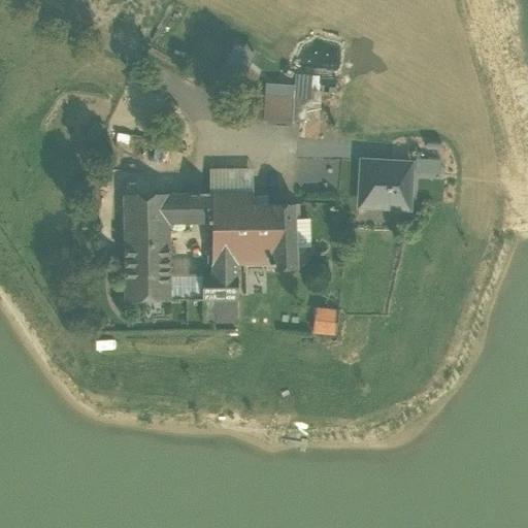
[(226,68),(243,75),(253,53),(234,45),(226,68)]
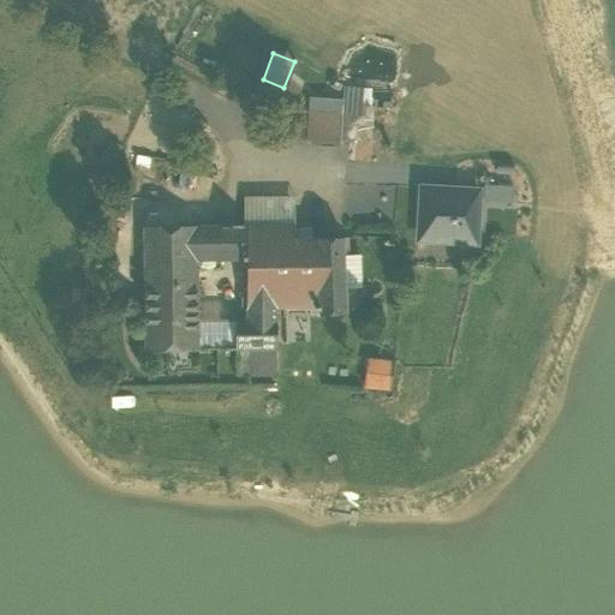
[(362,107),(362,118),(372,118),(374,108),(362,107)]
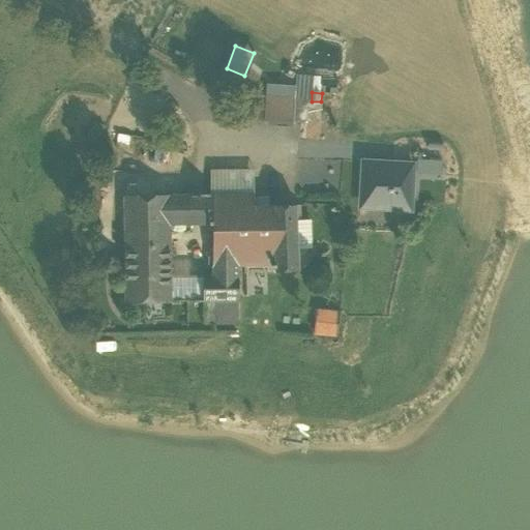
[(312,101),(294,99),(293,120),(320,122),(321,101),(312,101)]
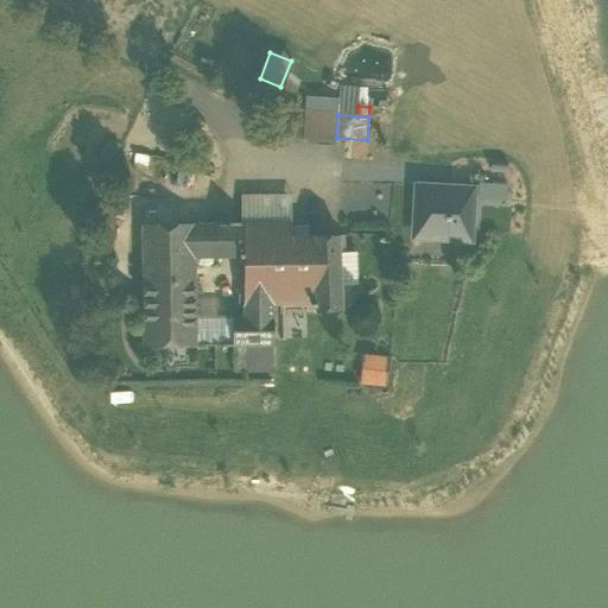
[(473,188),(416,185),(415,207),(418,207),(416,238),(470,241),(473,188)]
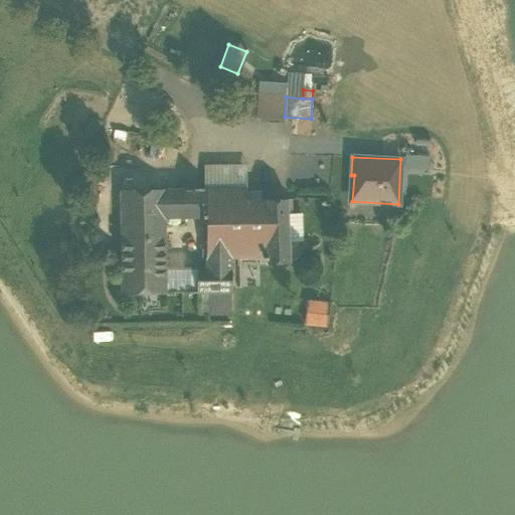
[(139,169),(138,190),(148,190),(148,169),(139,169)]
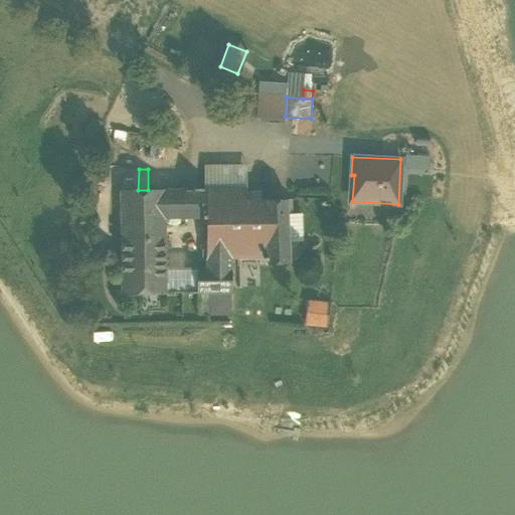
[(230,258),(237,258),(264,256),(261,200),(246,200),(246,188),(201,189),(201,218),(206,218),(206,267),(197,268),(198,293),(231,293),(231,288),(230,258)]
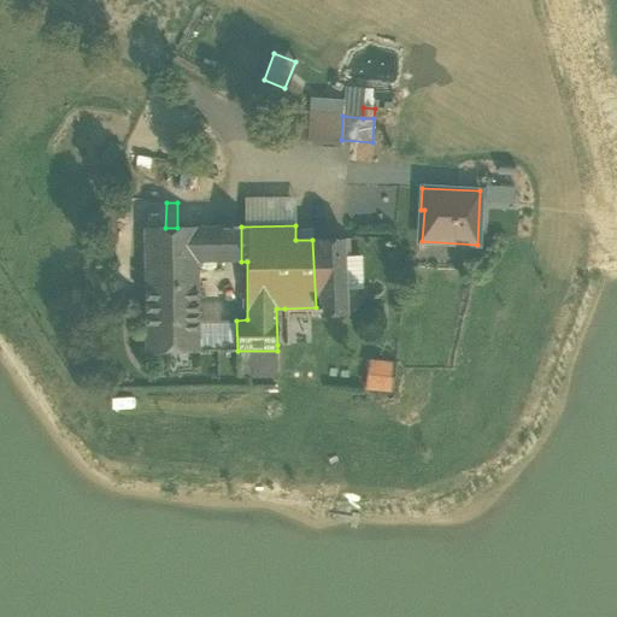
[(224,262),(223,227),(197,228),(197,262),(224,262)]
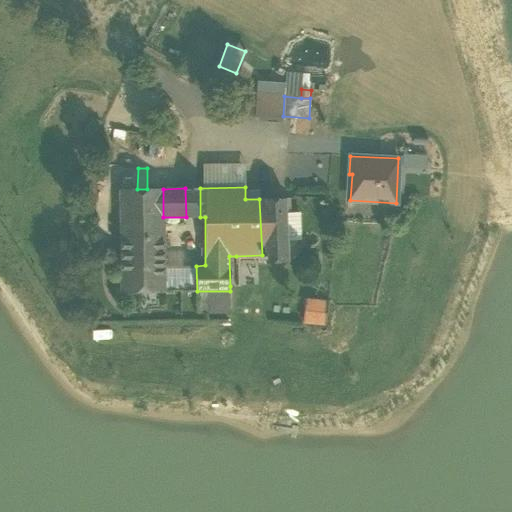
[(185,188),(186,217),(200,217),(200,188),(185,188)]
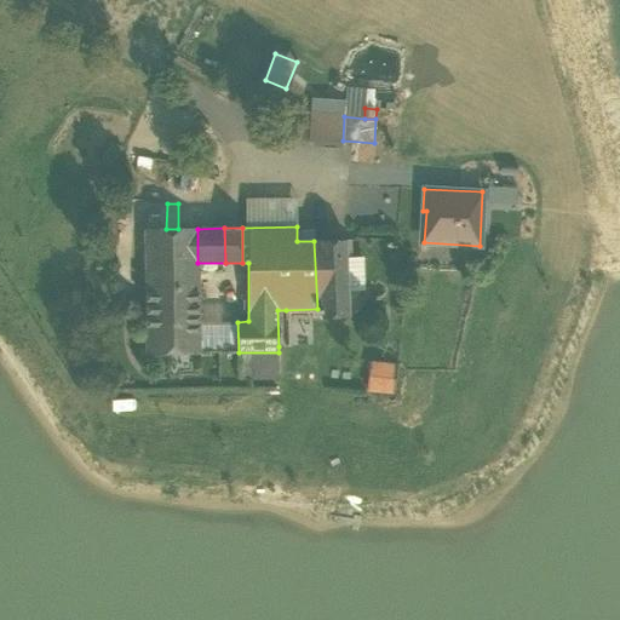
[(197,263),(197,229),(178,229),(166,229),(144,229),(145,280),(197,279),(197,263)]
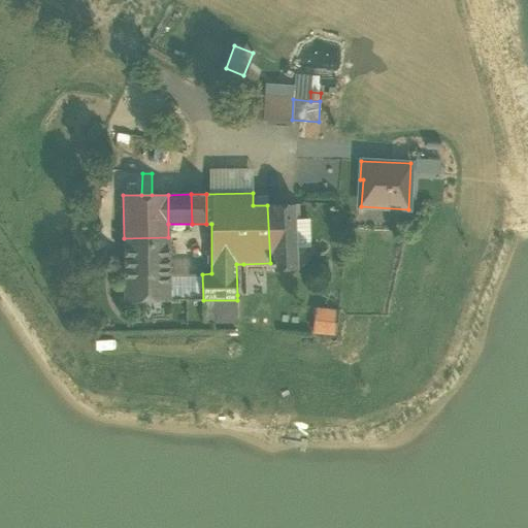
[(294,204),(267,205),(270,263),(270,265),(273,265),(273,270),(297,269),(294,204)]
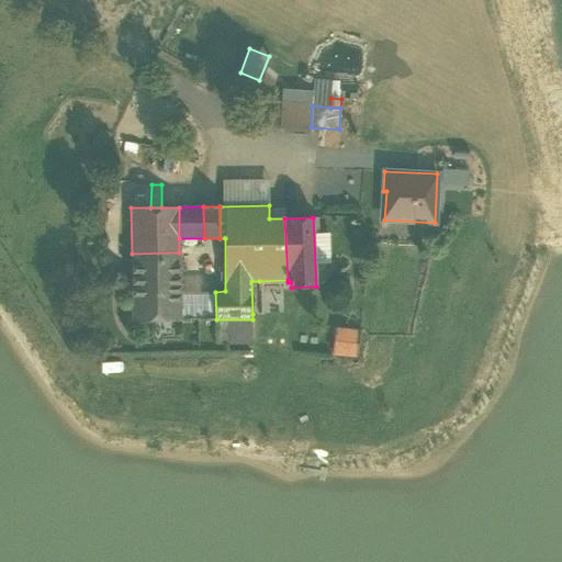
[(179,253),(132,254),(132,321),(181,319),(180,292),(179,253)]
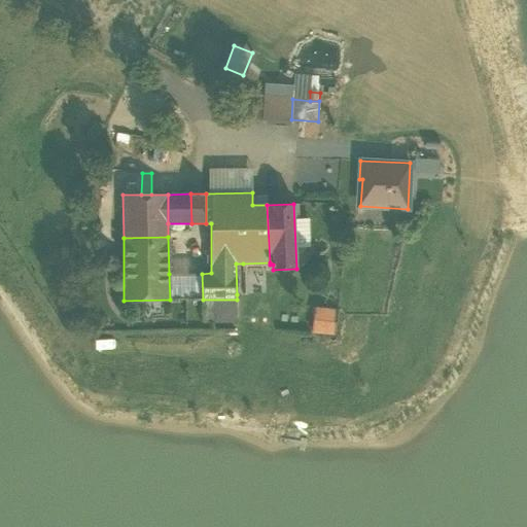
[(203,300),(202,274),(169,274),(170,300),(203,300)]
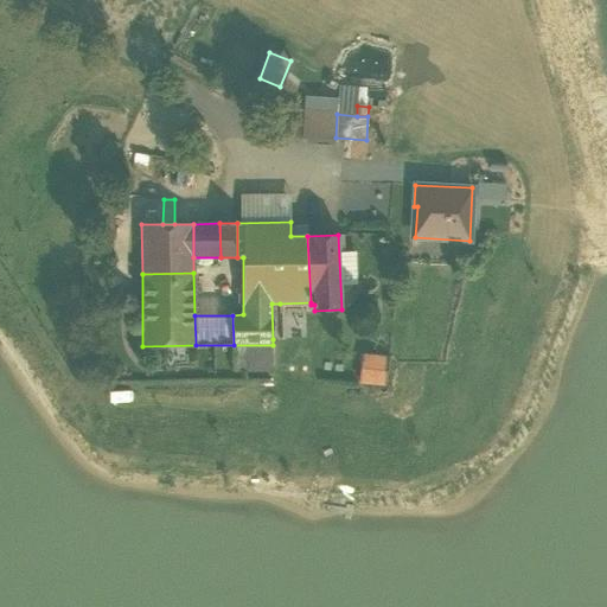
[(273,345),(234,345),(234,370),(273,370),(273,345)]
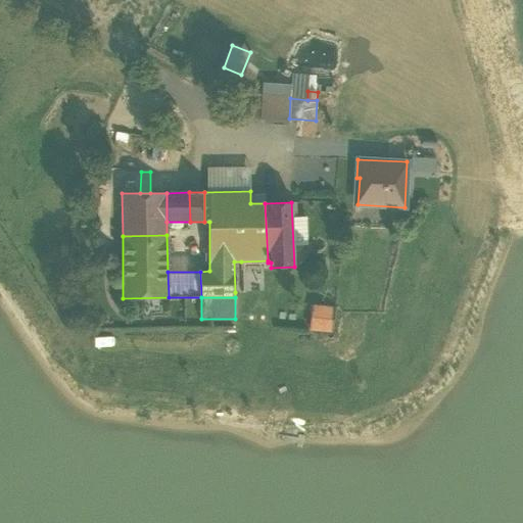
[(316,329),(318,307),(312,306),(308,328),(316,329)]
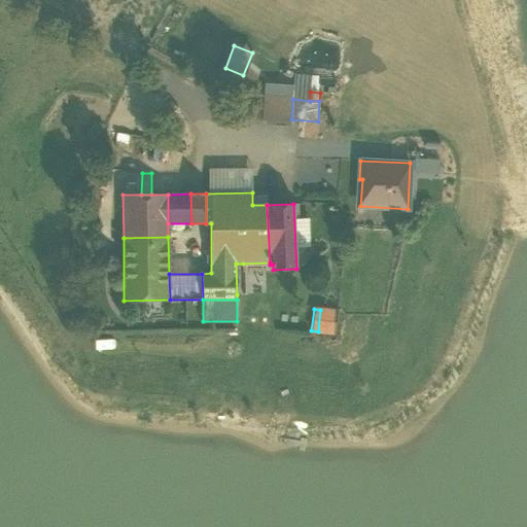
[(337,312),(320,310),(318,331),(335,334),(337,312)]
